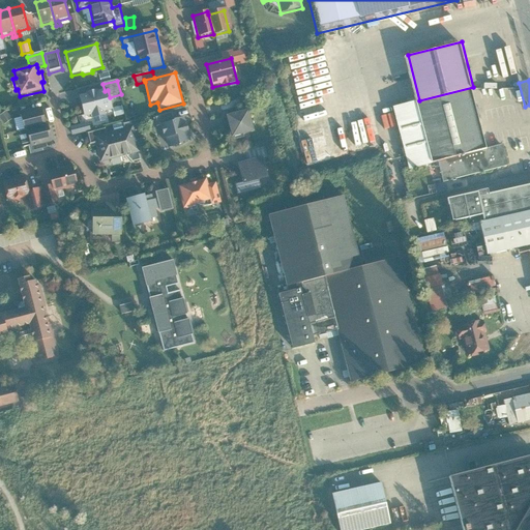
[(490,148),(473,87),(419,100),(395,107),(411,168),(440,160),(471,153),(490,148)]
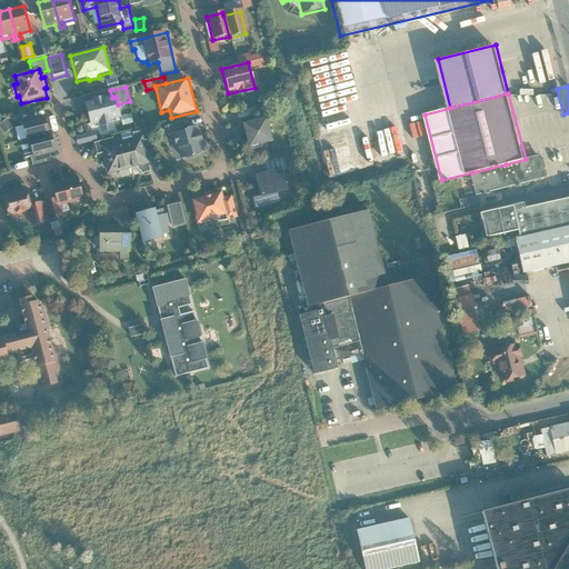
[(113,121),(121,119),(118,105),(116,97),(112,98),(105,99),(105,98),(95,100),(95,102),(86,105),(91,127),(99,125),(99,128),(115,125),(113,121)]
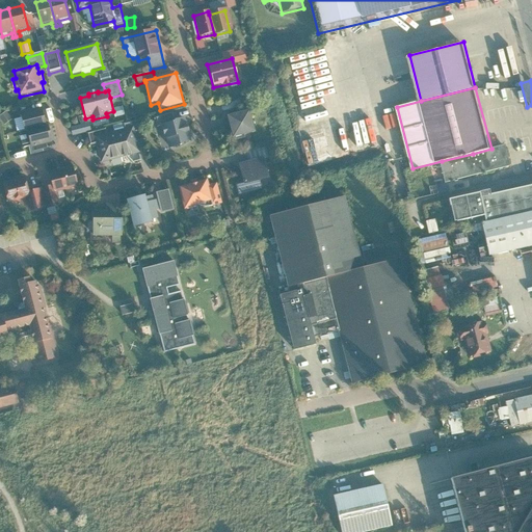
[(46,127),(42,109),(21,114),(25,132),(27,132),(31,150),(52,144),(48,127),(46,127)]
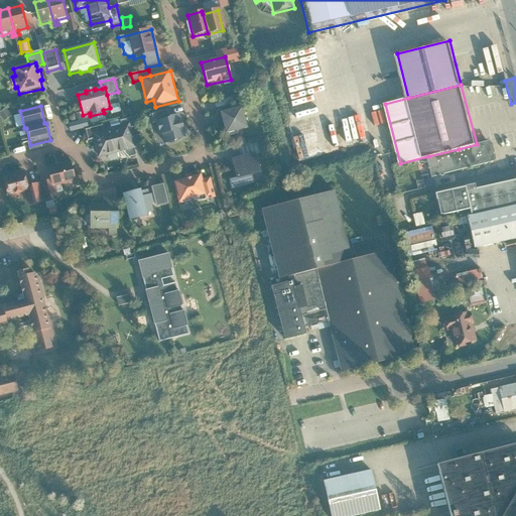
[(246,130),(241,109),(220,114),(225,135),(246,130)]
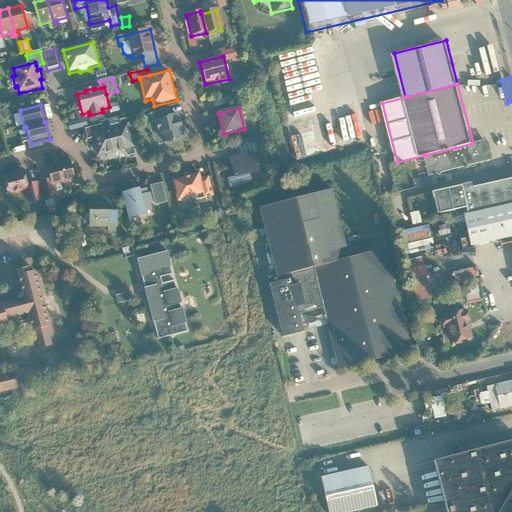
[(372,124),(383,121),(380,108),(369,111),(372,124)]
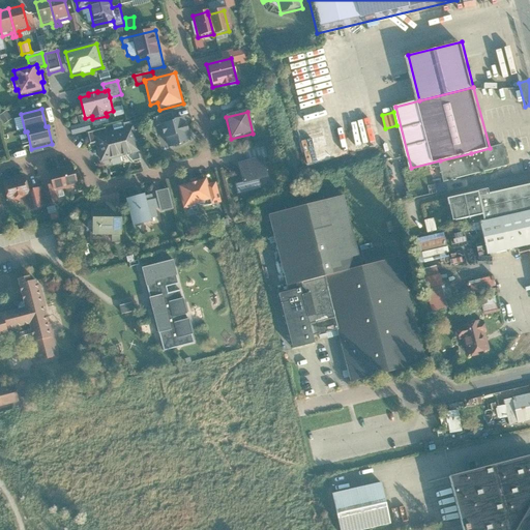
[(160,125),(175,121),(173,114),(154,118),(157,128),(160,127),(160,125)]
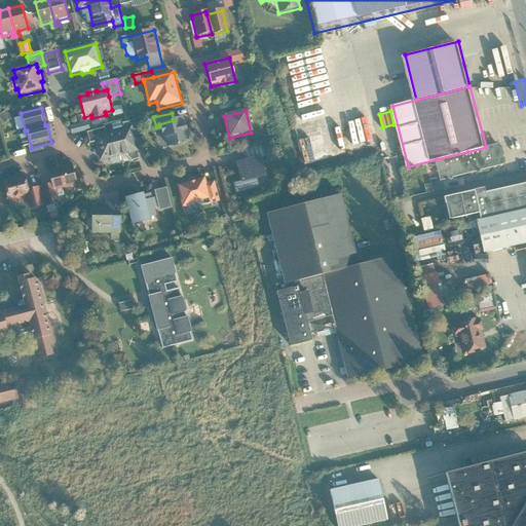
[(190,143),(184,118),(174,120),(159,124),(159,126),(163,141),(165,140),(167,148),(190,143)]
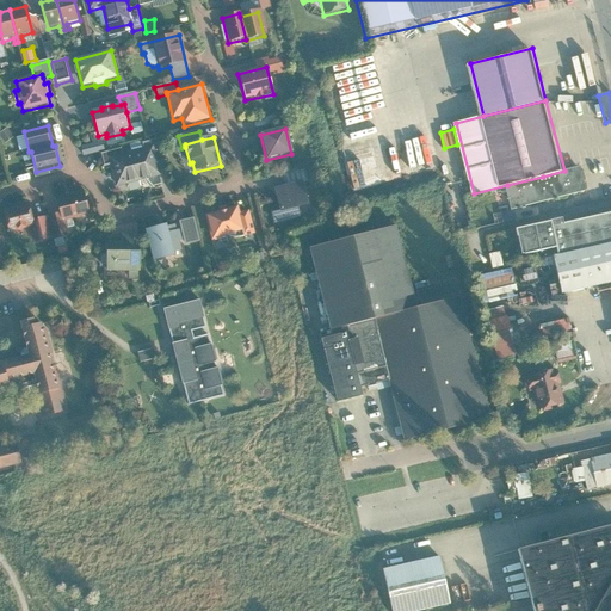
[(141,143),(143,150),(154,147),(155,154),(160,153),(158,140),(141,143)]
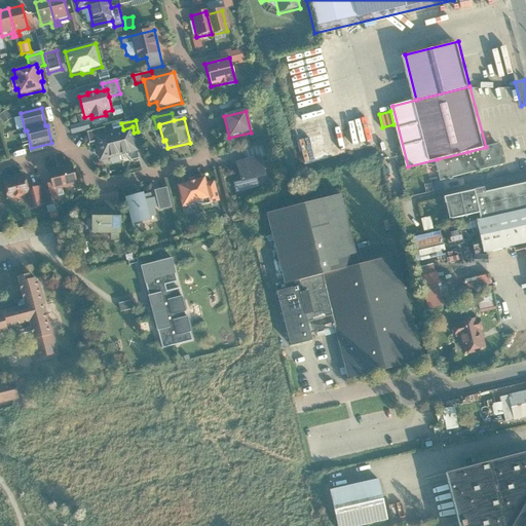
[(324,135),(321,122),(310,125),(309,120),(295,124),(299,141),(324,135)]
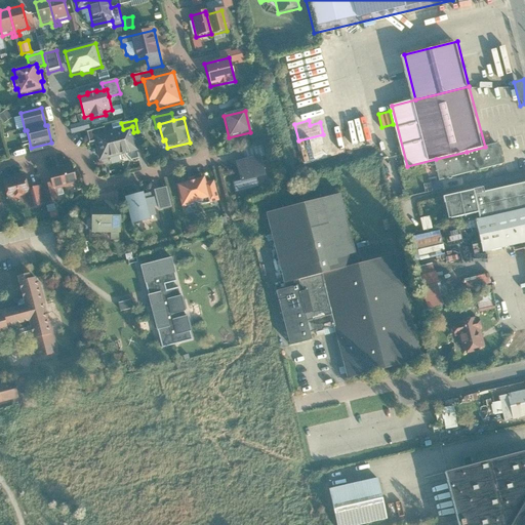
[(133,132),(132,126),(123,129),(113,131),(119,158),(138,153),(133,132)]
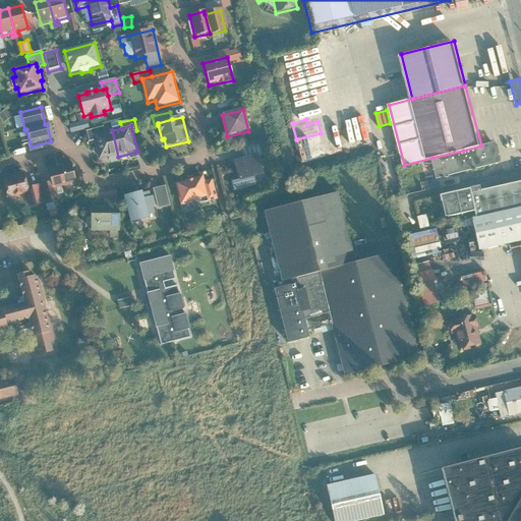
[(89,143),(95,142),(93,135),(105,132),(104,127),(85,131),(89,143)]
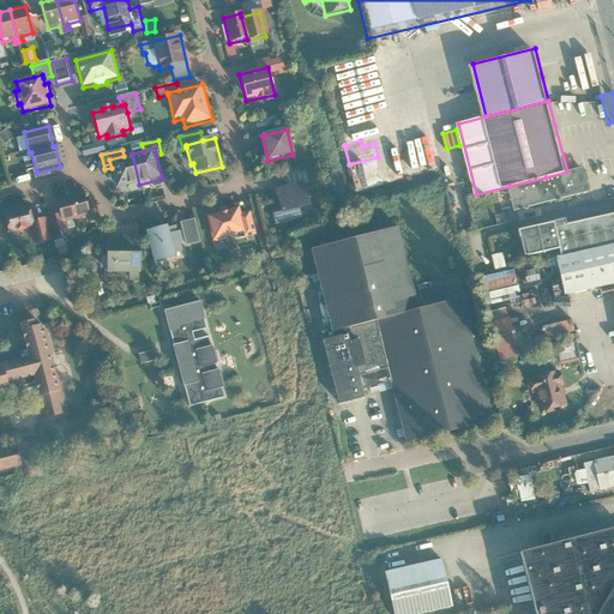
[(139,185),(132,154),(124,156),(109,160),(112,168),(116,190),(139,185)]
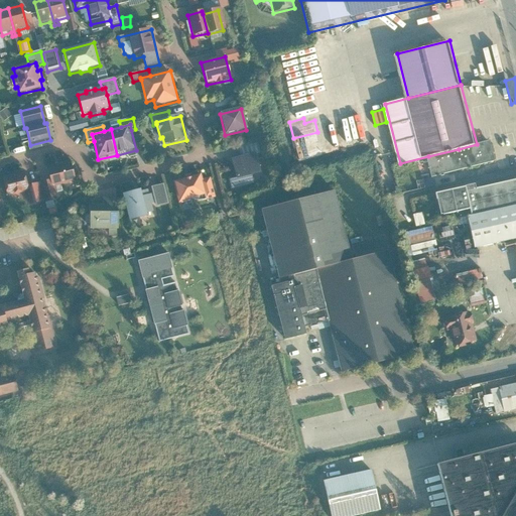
[(496,161),(491,140),(477,144),(459,149),(464,169),(496,161)]
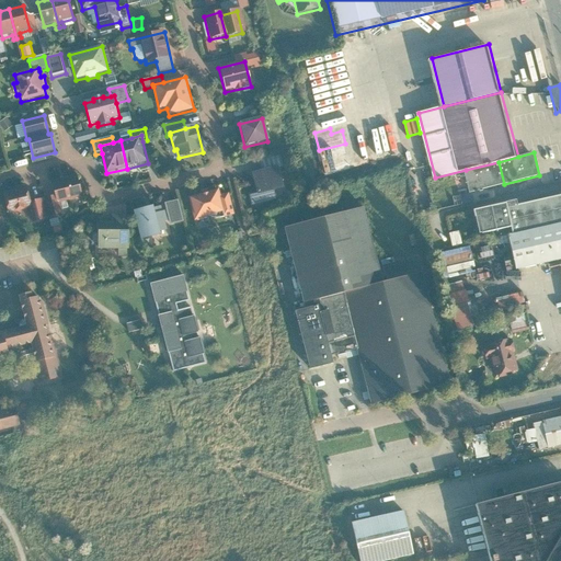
[(504,184),(499,162),(466,170),(470,192),(504,184)]
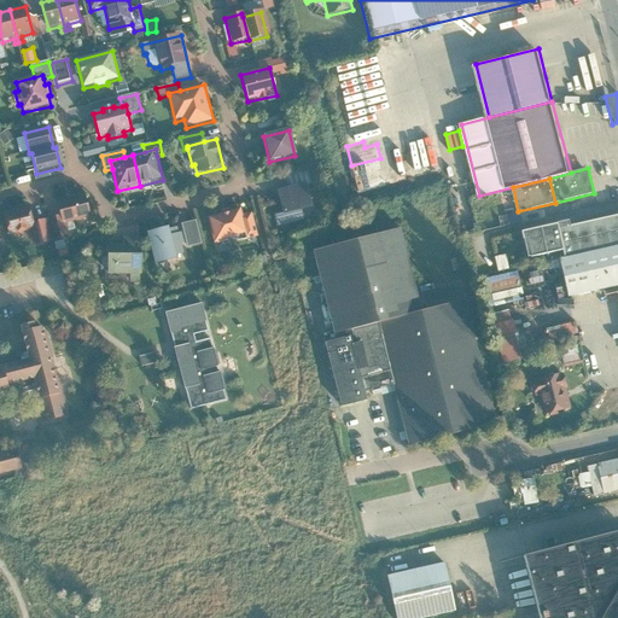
[(308,186),(280,192),(286,219),(314,213),(308,186)]
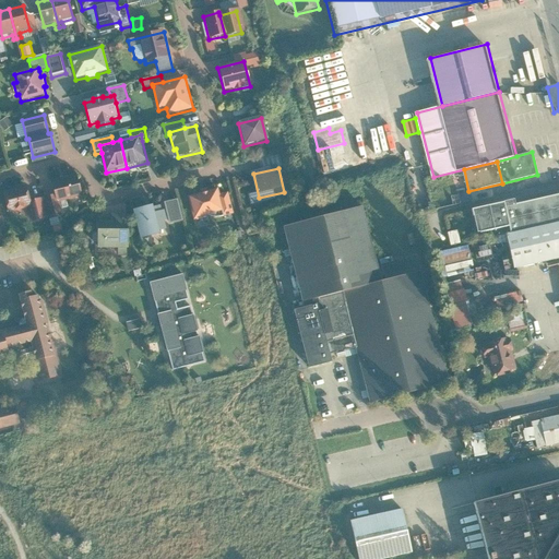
[(76,176),(51,182),(56,198),(57,204),(60,203),(82,199),(76,176)]
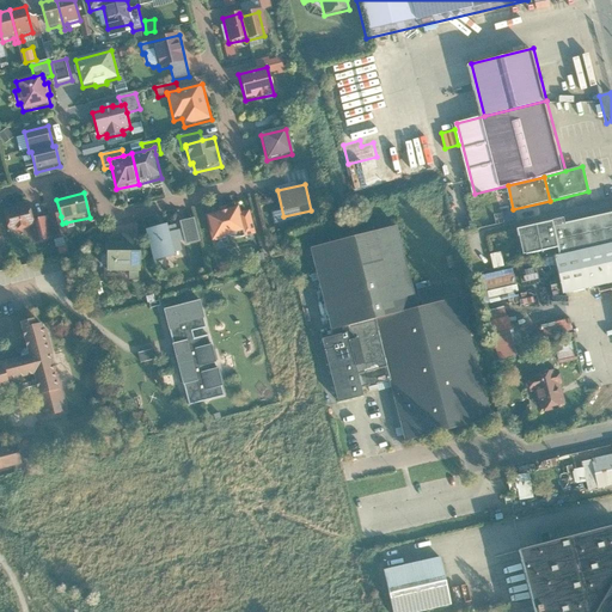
[(29,206),(4,212),(8,234),(31,230),(35,228),(32,222),(29,206)]
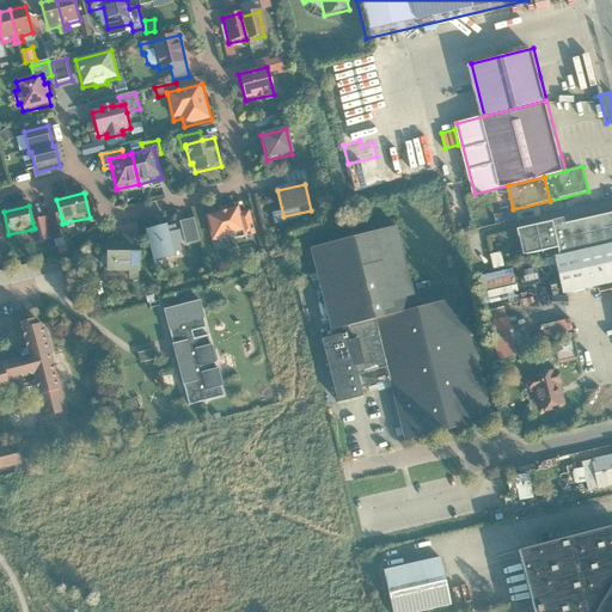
[(206,216),(213,244),(230,239),(234,240),(239,240),(243,240),(246,239),(246,238),(256,236),(250,213),(240,215),(239,208),(228,212),(227,208),(219,210),(220,213),(206,216)]
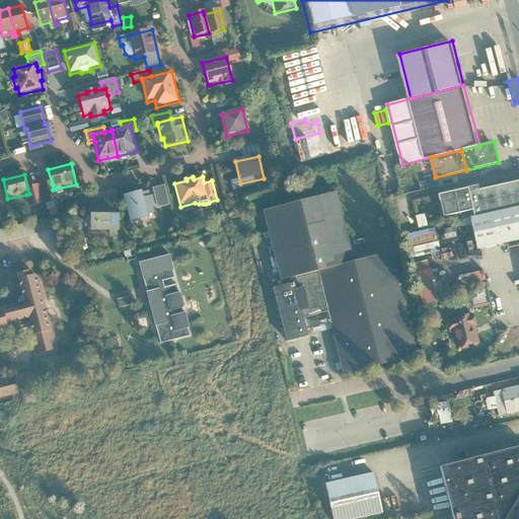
[(472,210),(474,217),(518,206),(518,179),(485,189),(484,183),(437,195),(442,218),(472,210)]
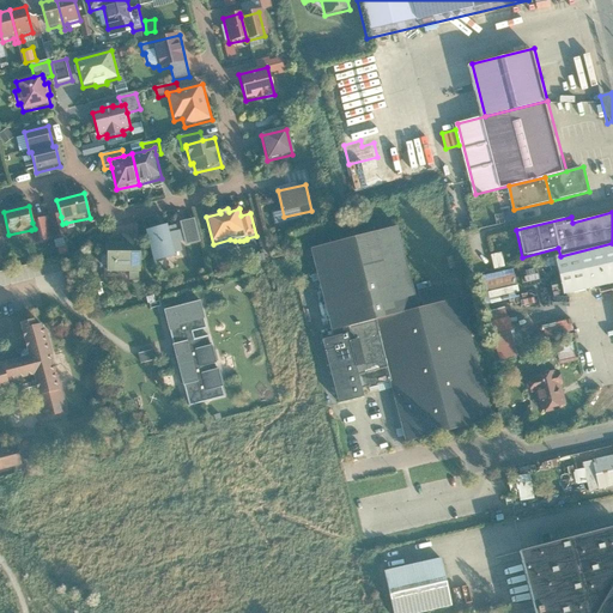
[(62,224),(61,217),(48,219),(54,241),(70,237),(66,223),(62,224)]
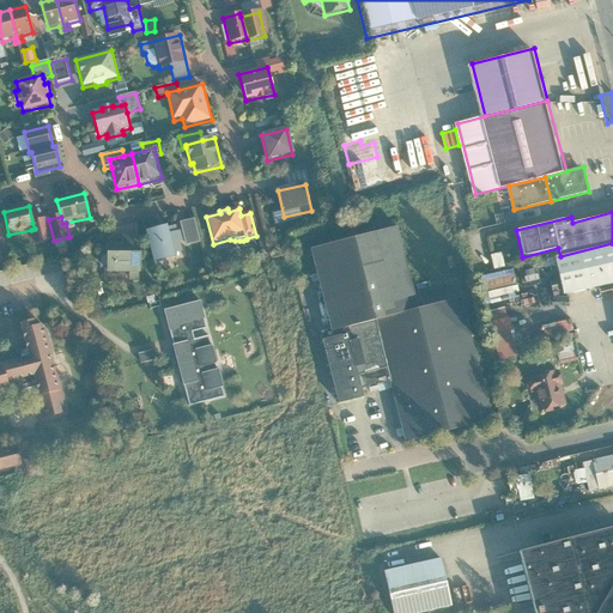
[(181,220),(188,246),(202,241),(196,217),(181,220)]
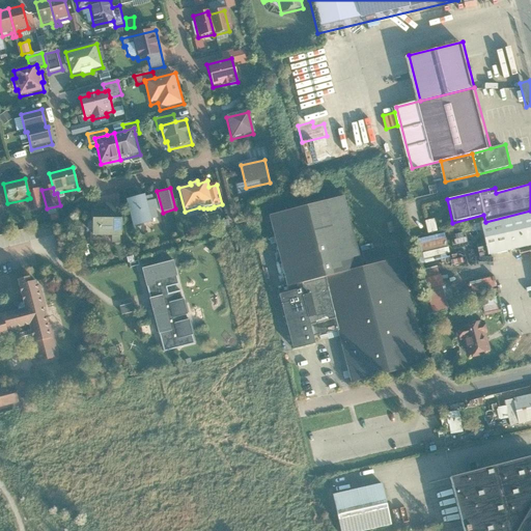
[(39,190),(28,193),(30,198),(27,199),(31,213),(45,210),(39,190)]
